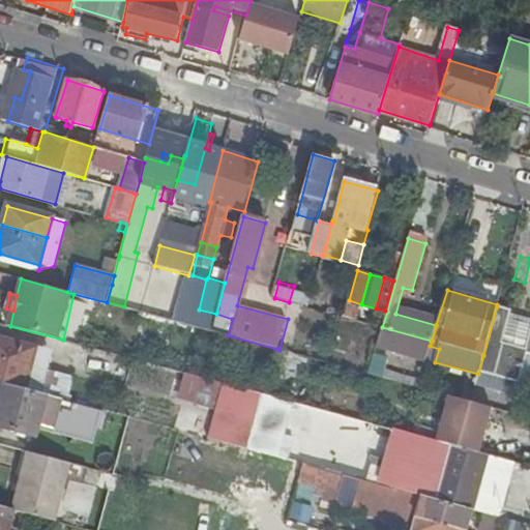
[(172,299),(167,319),(178,322),(183,302),(172,299)]
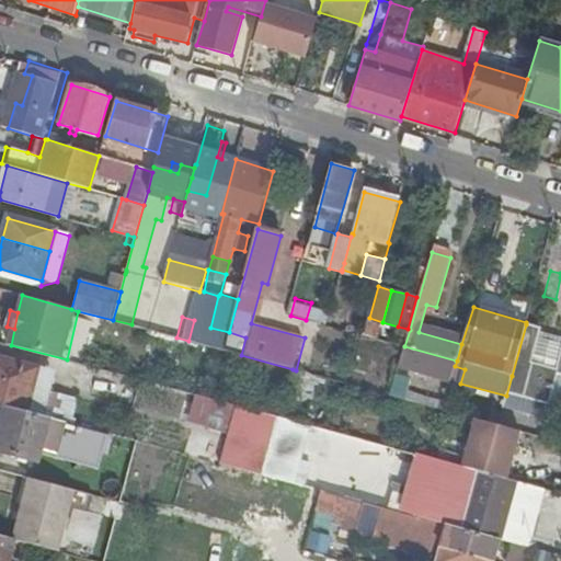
[(382,322),(369,318),(364,335),(404,346),(410,330),(408,329),(398,327),(382,322)]
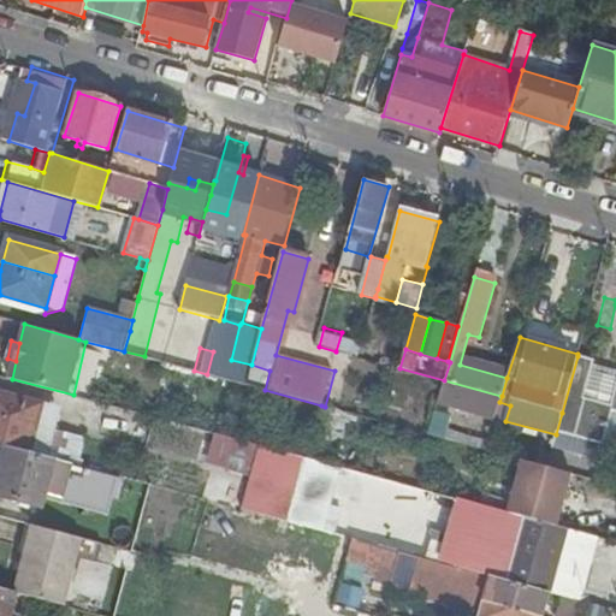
[(592,361),(578,356),(562,413),(556,434),(552,446),(597,458),(600,442),(603,443),(608,425),(615,427),(615,390),(614,398),(603,395),(600,403),(582,398),(592,361)]
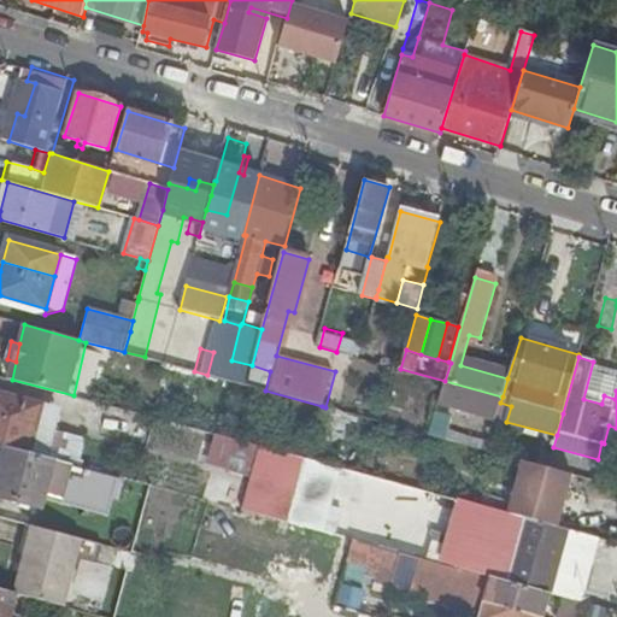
[(270,371),(252,365),(247,386),(265,391),(270,371)]
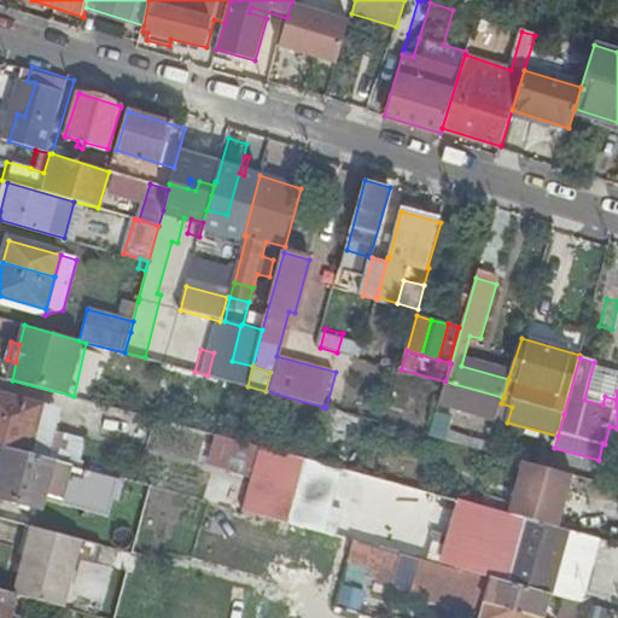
[(502,397),(445,382),(437,409),(494,425),(502,397)]
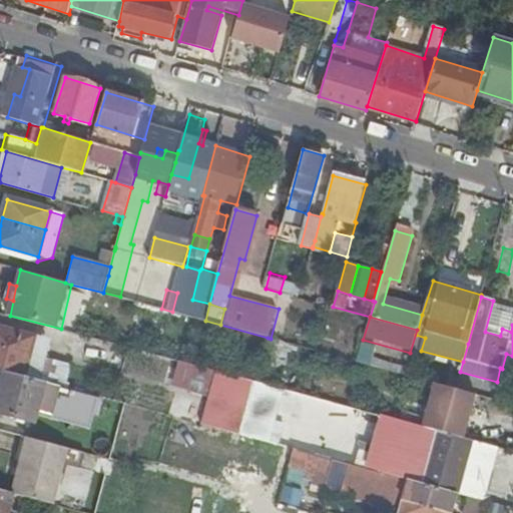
[(0,327),(0,370),(6,372),(39,381),(49,341),(0,327)]
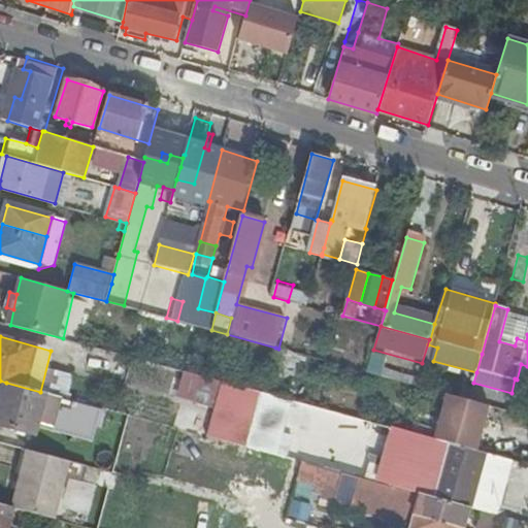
[(425,359),(433,361),(437,348),(428,344),(425,359)]
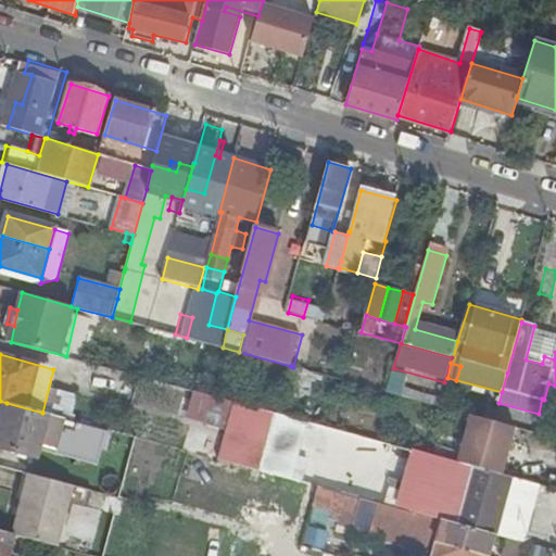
[(295,418),(308,371),(293,367),(290,366),(278,413),(295,418)]
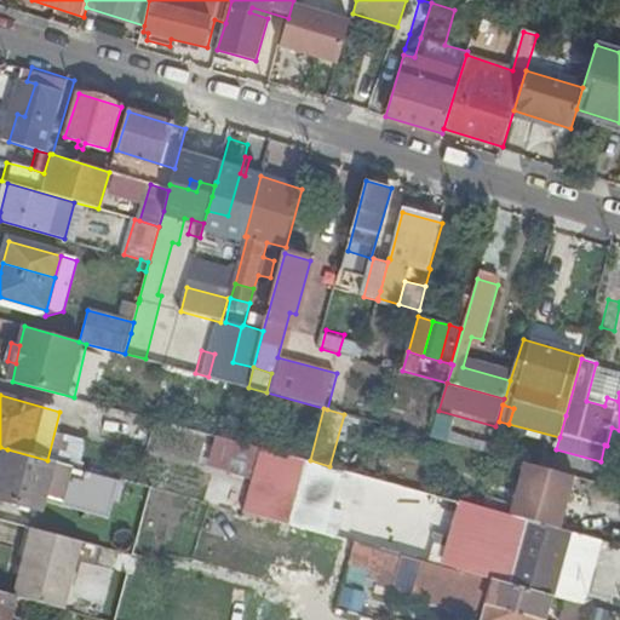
[(451,424),(436,420),(431,437),(446,441),(447,437),(451,424)]
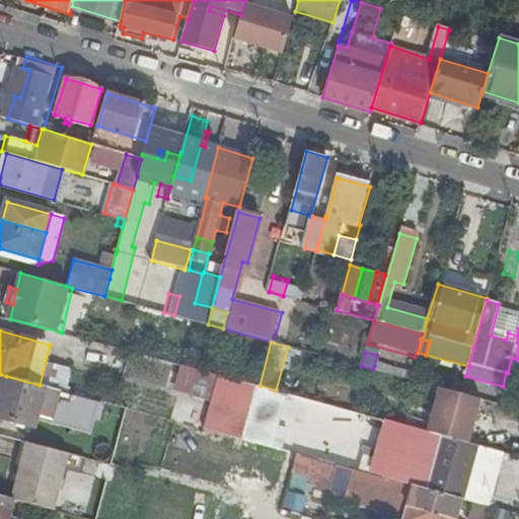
[(409,379),(409,376),(374,366),(373,369),(409,379)]
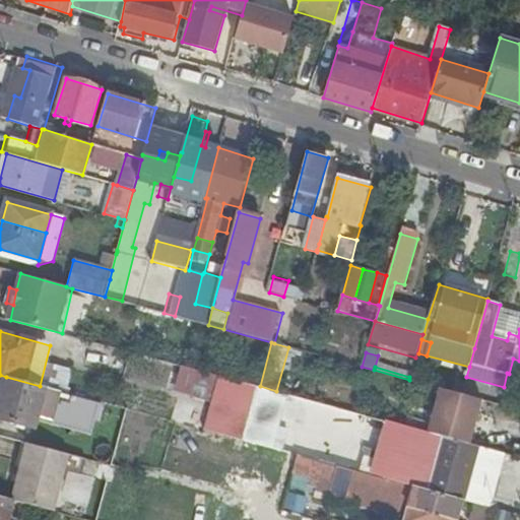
[(60,392),(40,386),(6,377),(0,398),(0,418),(34,429),(40,408),(55,412),(60,392)]
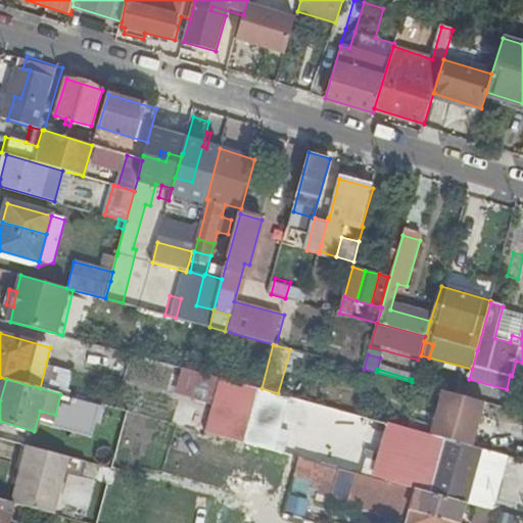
[(448,384),(438,381),(436,388),(444,390),(446,391),(448,384)]
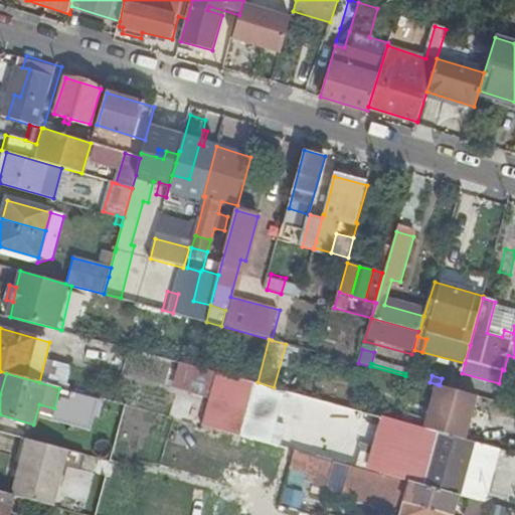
[(245,379),(230,434),(241,437),(256,382),(245,379)]
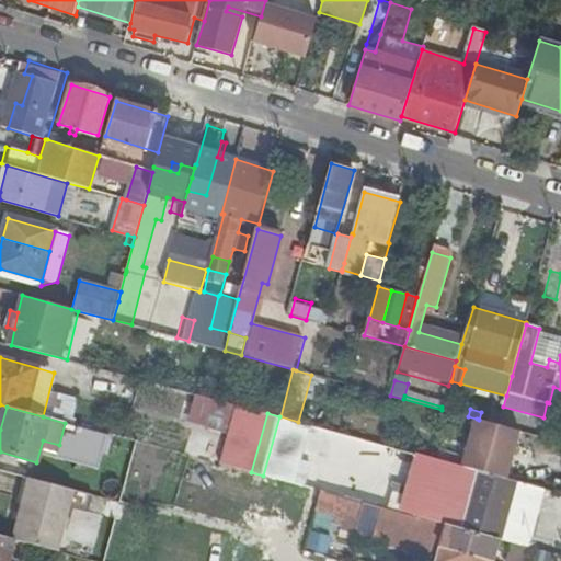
[(292,483),(307,424),(298,422),(281,416),(279,416),(263,476),(292,483)]
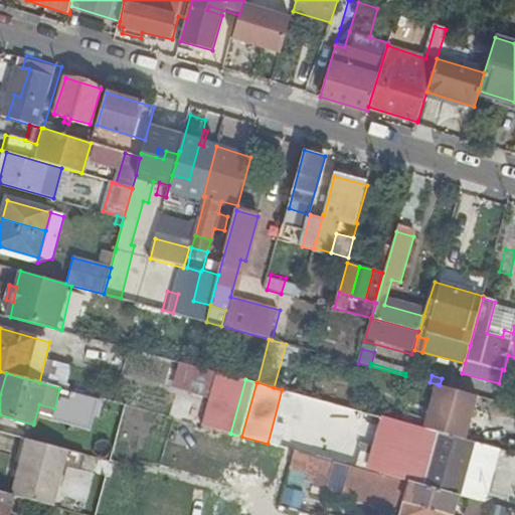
[(440,385),(438,384),(425,428),(435,431),(464,439),(477,395),(440,385)]
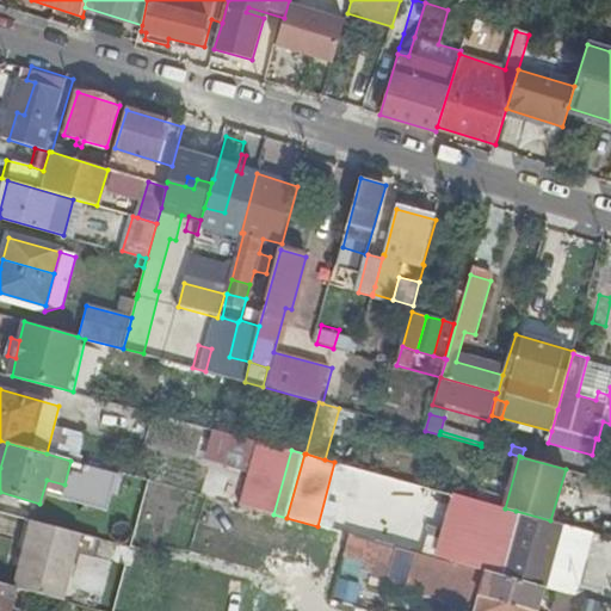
[(117,473),(71,461),(65,485),(111,498),(117,473)]
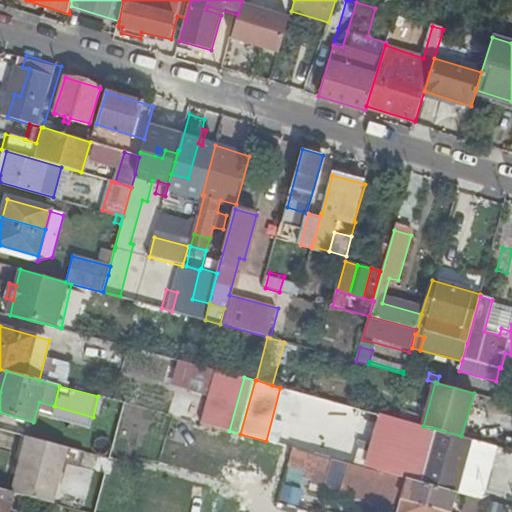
[(432,428),(418,482),(454,492),(469,438),(461,436),(432,428)]
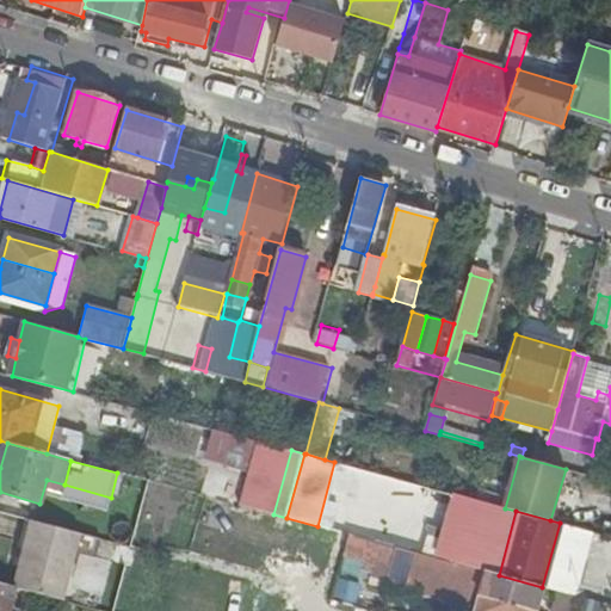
[(32,522),(14,588),(62,600),(79,534),(32,522)]
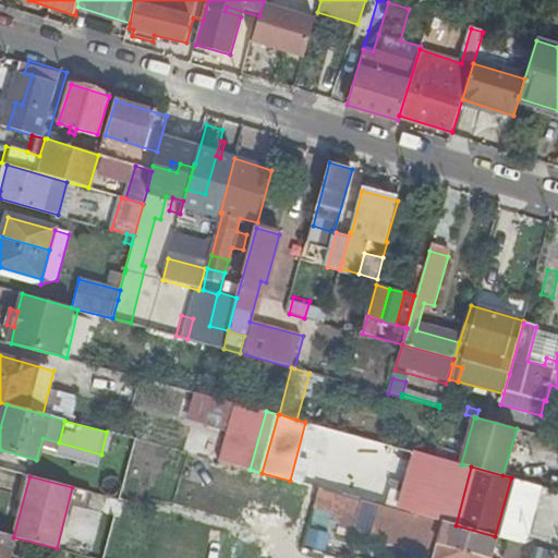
[(313,492),(306,524),(329,529),(336,497),(313,492)]
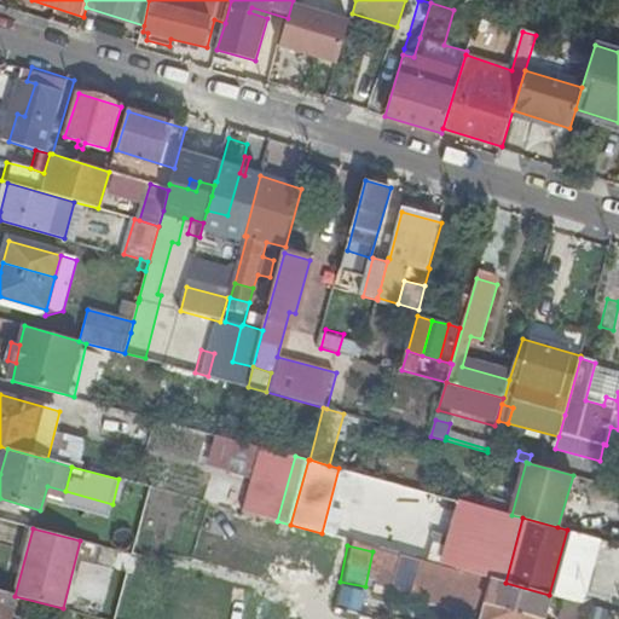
[(542,618),(549,595),(505,583),(495,579),(482,618),(542,618)]
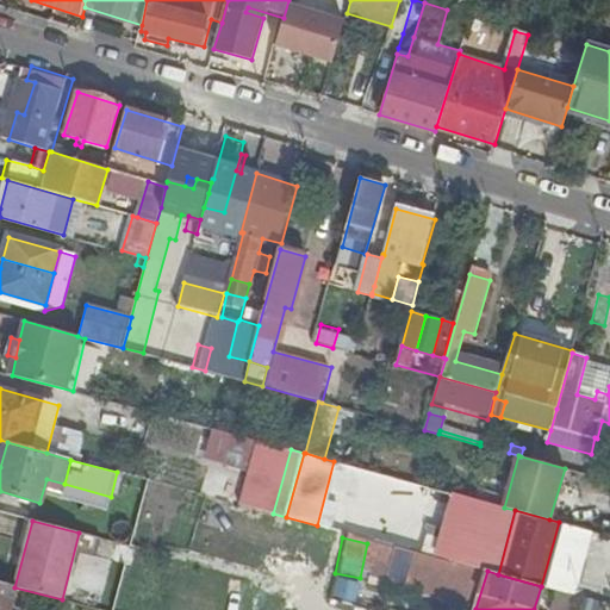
[(332,574),(327,597),(355,604),(361,582),(332,574)]
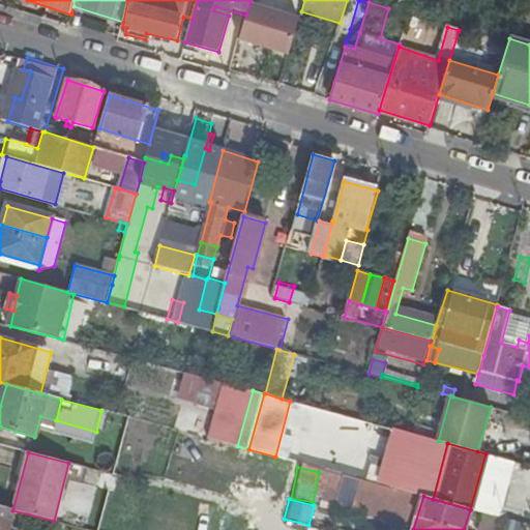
[(7,529),(12,510),(0,506),(0,529),(7,529)]
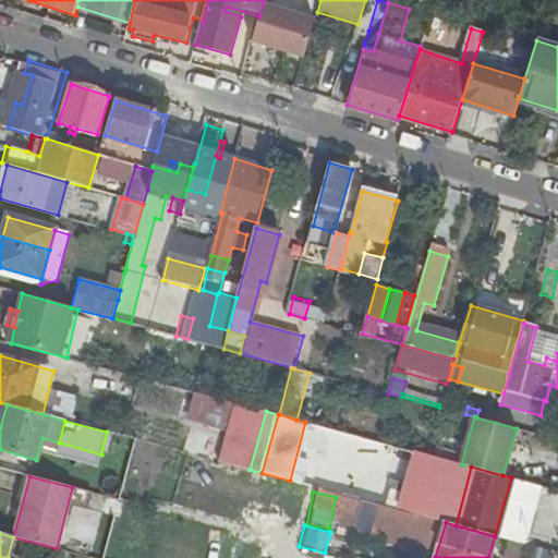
[(80,540),(76,554),(92,557),(95,543),(80,540)]
